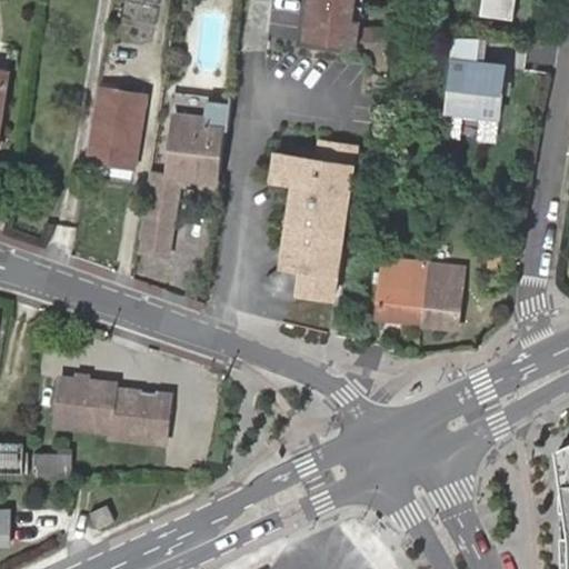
[(313,0),(308,42),(360,49),(366,0),(313,0)]
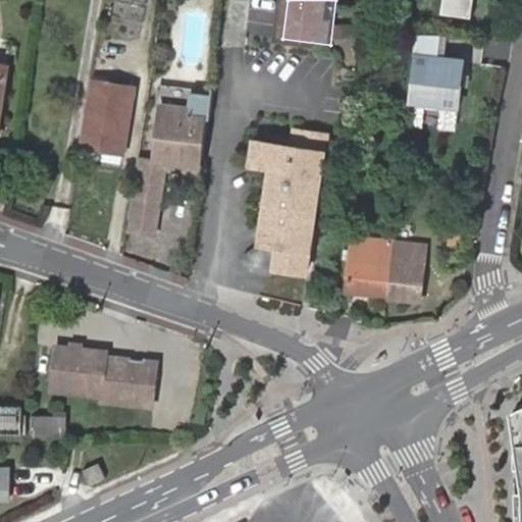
[(469,22),(471,0),(441,0),(439,18),(469,22)]
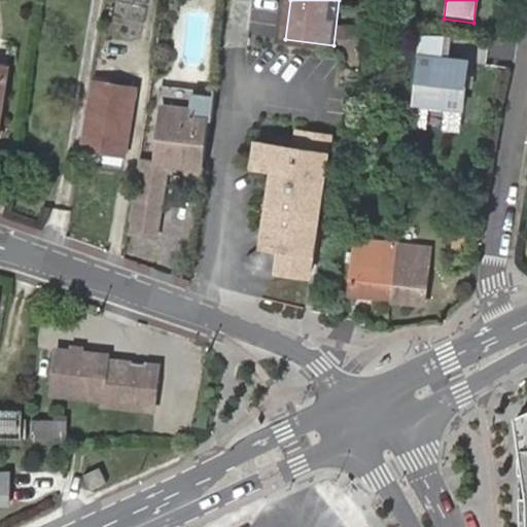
[(468,60),(417,54),(411,107),(462,113),(468,60)]
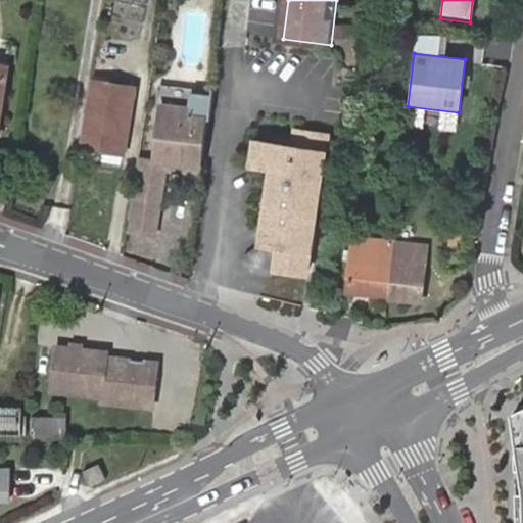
[(0,122),(9,64),(0,62),(0,122)]
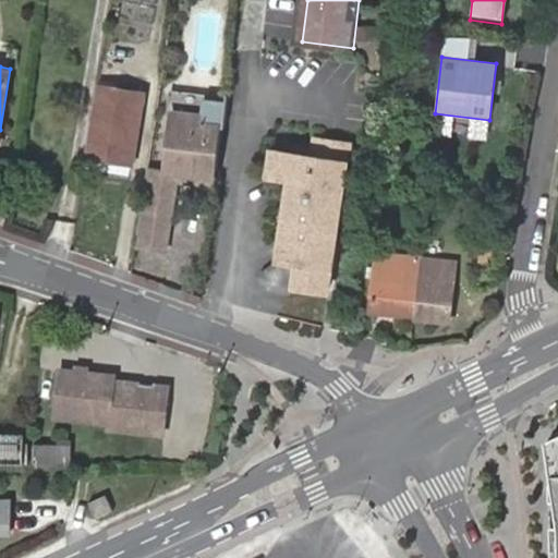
[(146,96),(100,89),(89,162),(134,169),(146,96)]
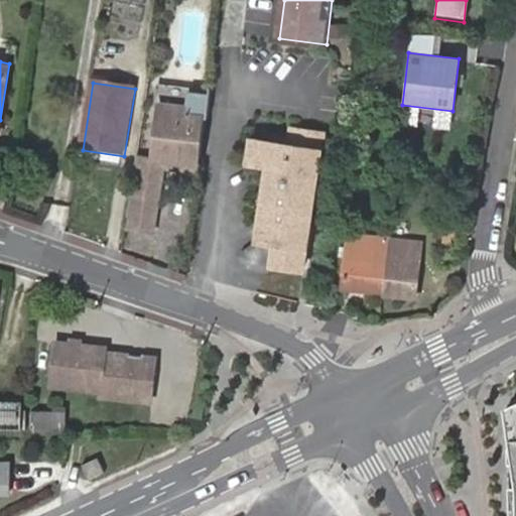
[(187,95),(163,93),(161,114),(184,117),(186,106),(187,95)]
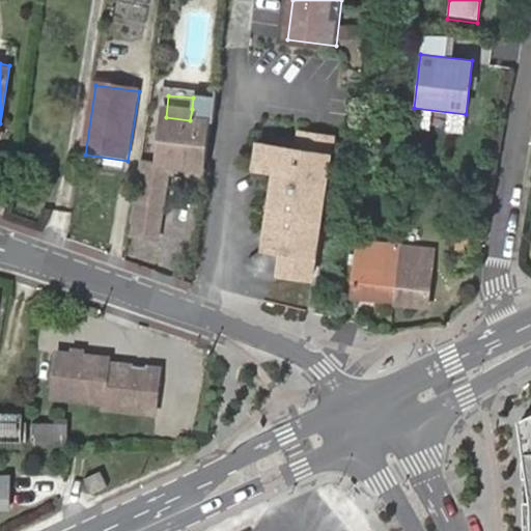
[(213,112),(192,109),(190,120),(211,122),(213,112)]
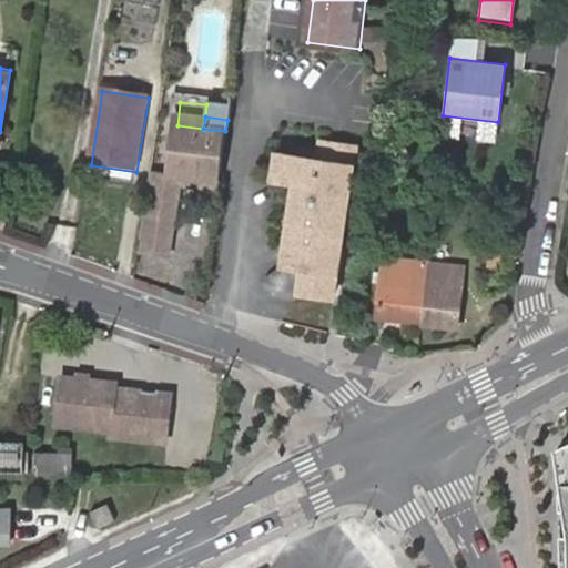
[(203,129),(178,125),(172,169),(221,174),(225,131),(203,129)]
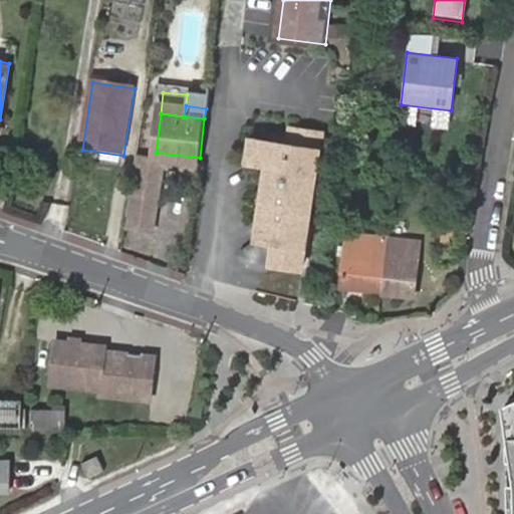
[(294,144),(296,131),(291,130),(289,144),(287,155),(295,156),(296,145),(294,144)]
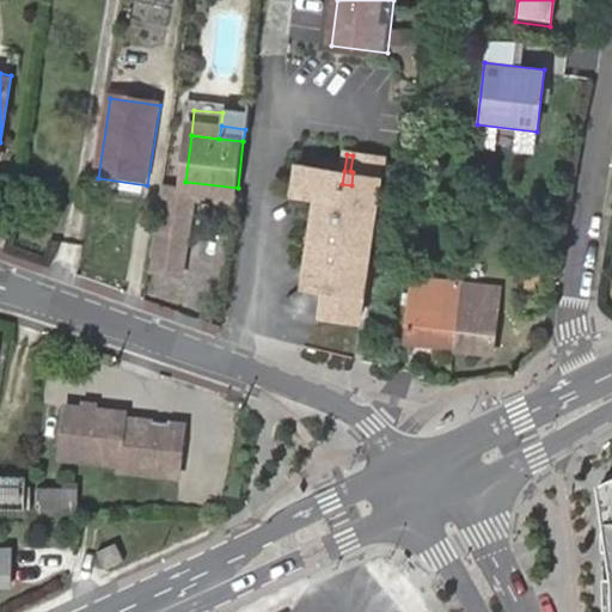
[(314,166),(298,164),(294,196),(310,199),(317,200),(310,251),(317,251),(319,261),(325,270),(334,277),(332,288),(326,287),(323,314),(363,320),(371,269),(363,268),(365,257),(373,258),(387,160),(353,155),(350,171),(353,172),(352,185),(342,184),(344,171),(314,166)]
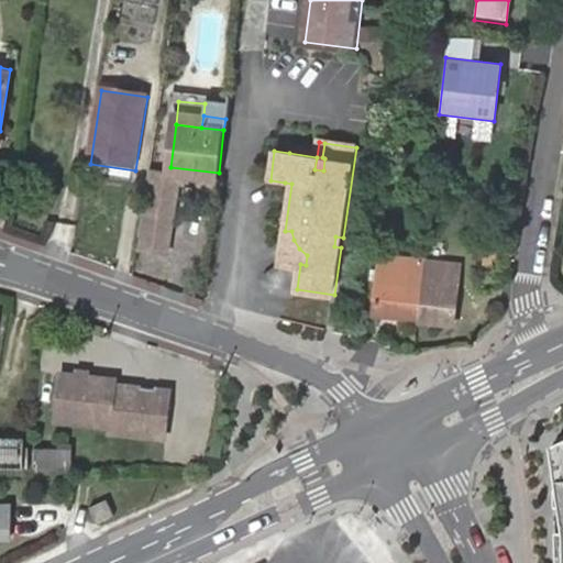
[(90,164),(88,175),(134,181),(135,170),(90,164)]
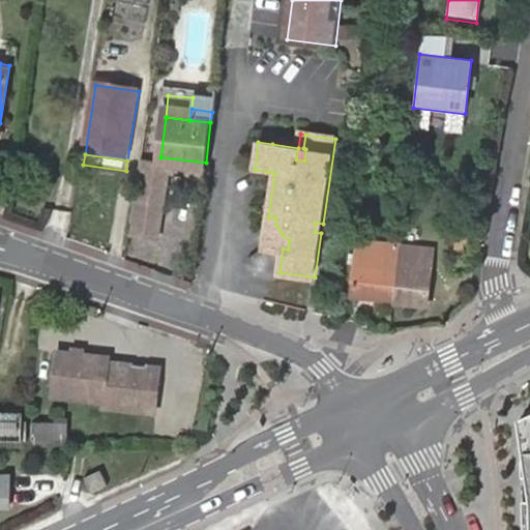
[(141,155),(136,189),(164,195),(168,167),(205,171),(206,163),(160,157),(141,155)]
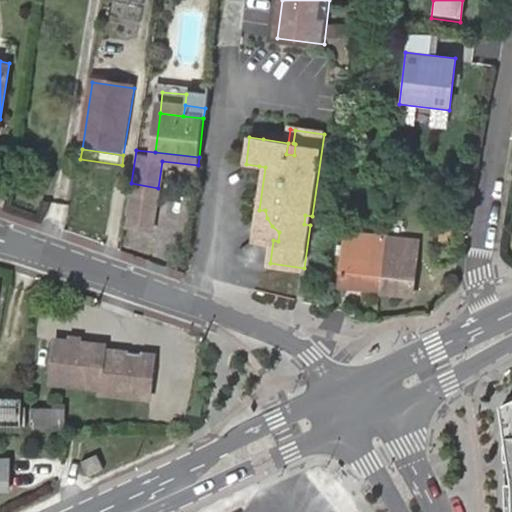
[(158,188),(131,183),(124,225),(151,230),(158,188)]
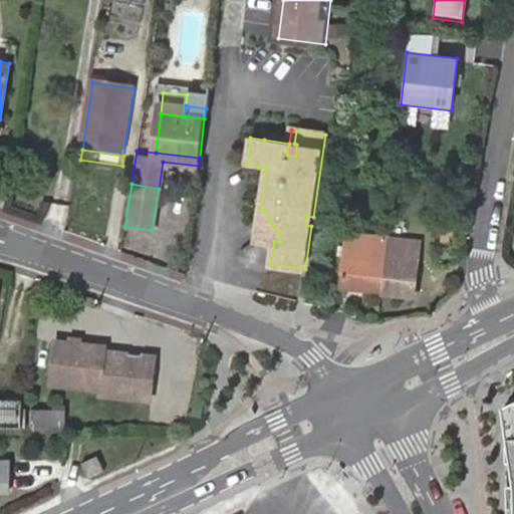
[(266,211),(260,211),(257,233),(274,241),(279,242),(280,233),(273,227),(268,219),(266,211)]
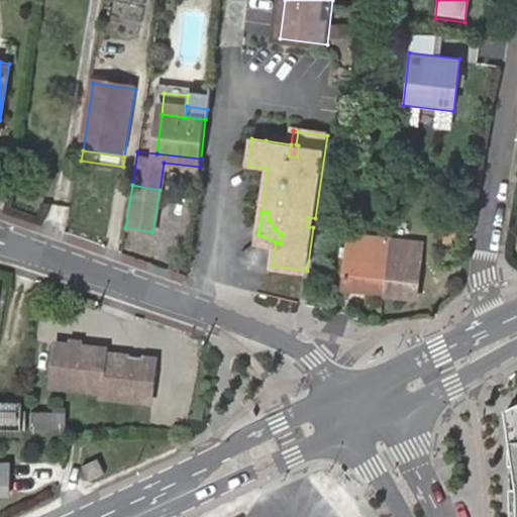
[(315,218),(308,217),(307,226),(313,227),(315,218)]
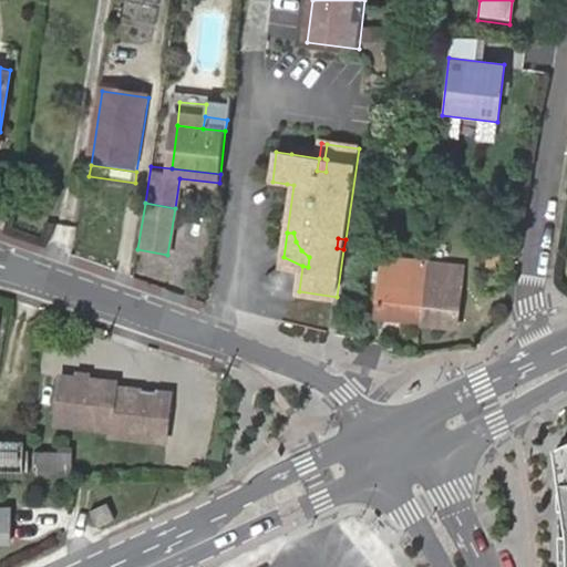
[(378,318),(416,322),(424,261),(384,257),(378,318)]
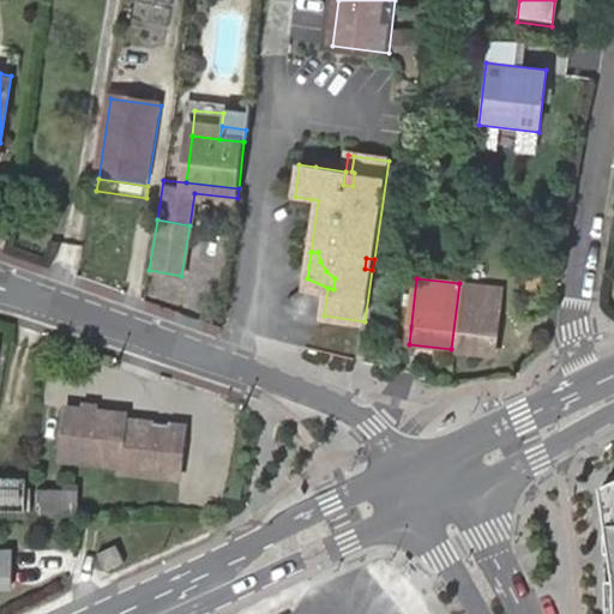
[(459,283),(451,349),(495,354),(501,288),(459,283)]
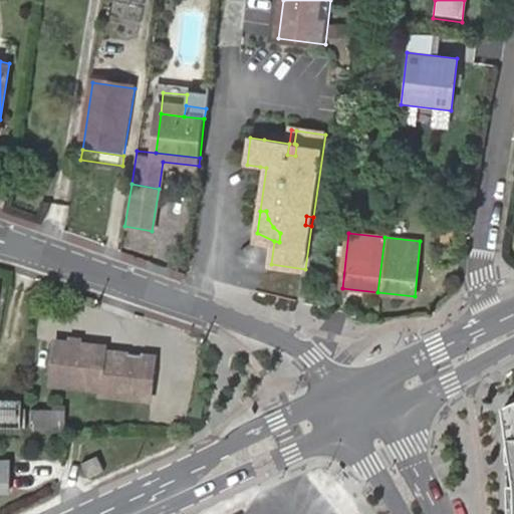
[(104,345),(54,340),(50,383),(100,389),(99,394),(151,399),(155,354),(104,350),(104,345)]
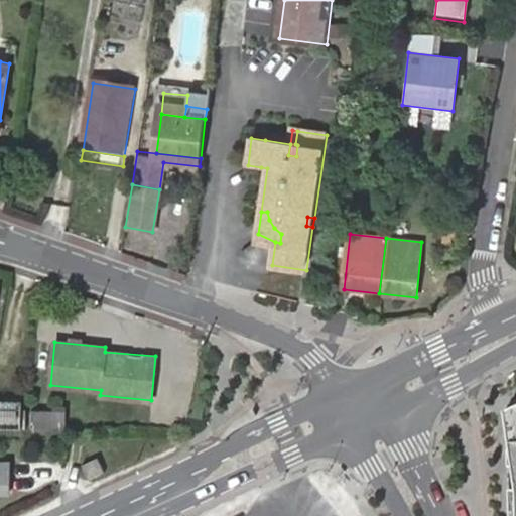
[(0,402),(0,427),(62,429),(62,412),(21,412),(21,403),(0,402)]
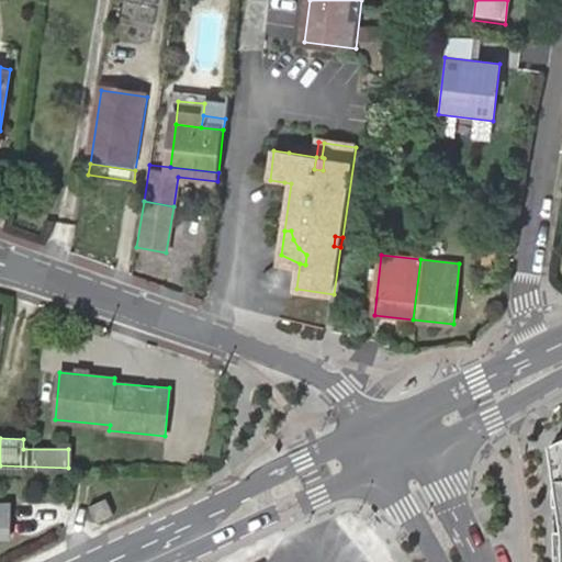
[(561,438),(549,445),(553,561),(561,561),(557,450),(561,448),(561,438)]
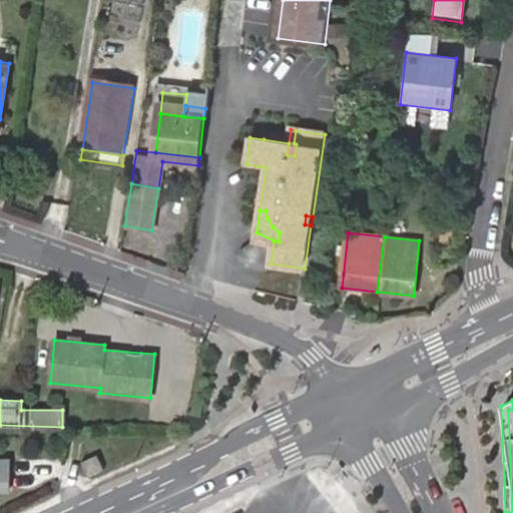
[(81,463),(88,477),(103,470),(96,456),(81,463)]
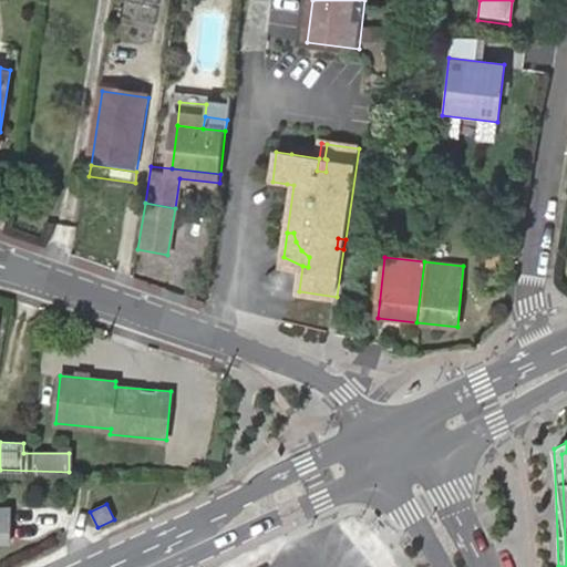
[(0,508),(0,543),(9,543),(9,509),(0,508)]
